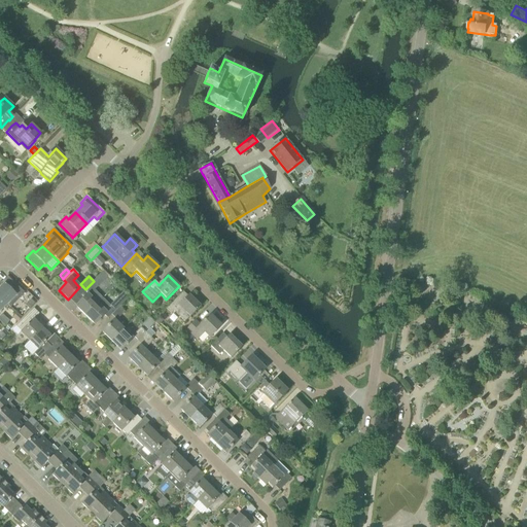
[(3,286),(0,288),(0,297),(7,305),(10,308),(18,301),(25,293),(7,277),(0,284),(3,286)]
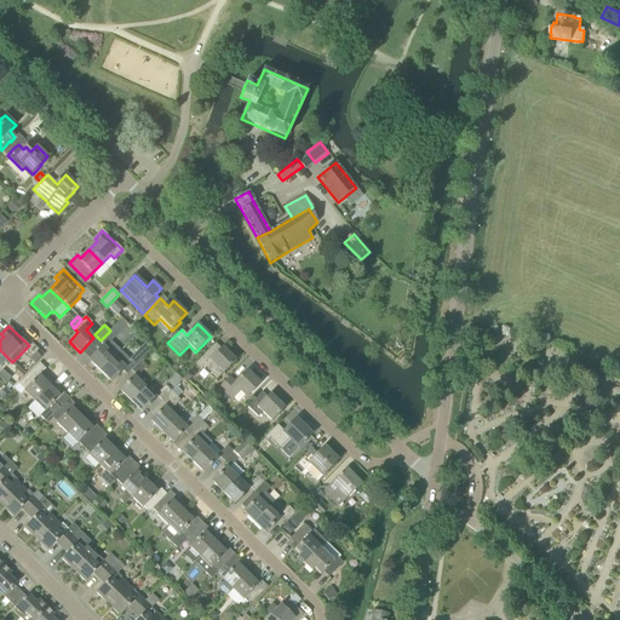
[(116,337),(110,331),(101,340),(108,346),(105,349),(103,346),(90,361),(101,371),(120,351),(112,342),(116,337)]
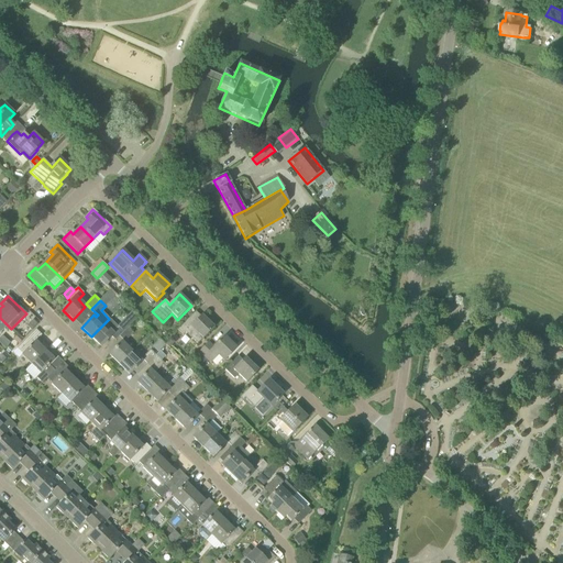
[(116,341),(119,337),(128,328),(138,318),(132,311),(118,327),(109,319),(91,337),(101,348),(111,337),(116,341)]
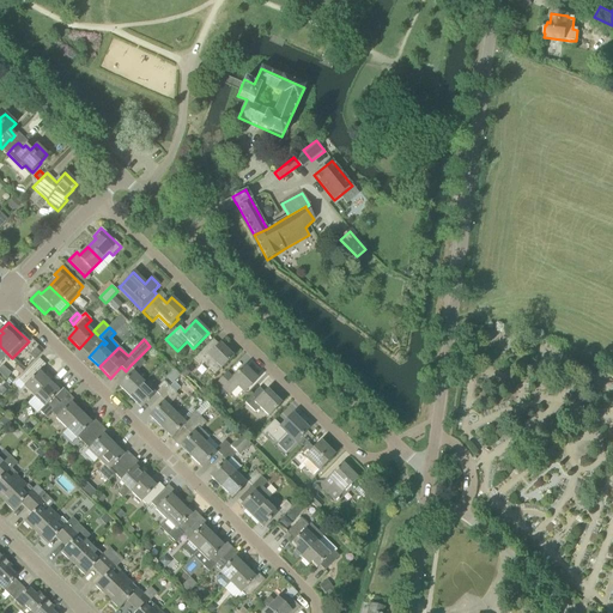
[(216,375),(220,369),(222,370),(234,357),(219,344),(216,347),(211,343),(194,359),(199,365),(202,362),(216,375)]
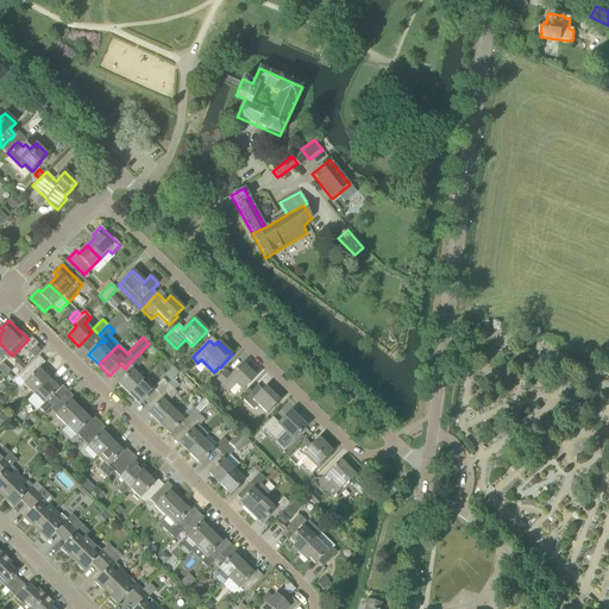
[(29,353),(35,358),(41,351),(36,346),(29,353)]
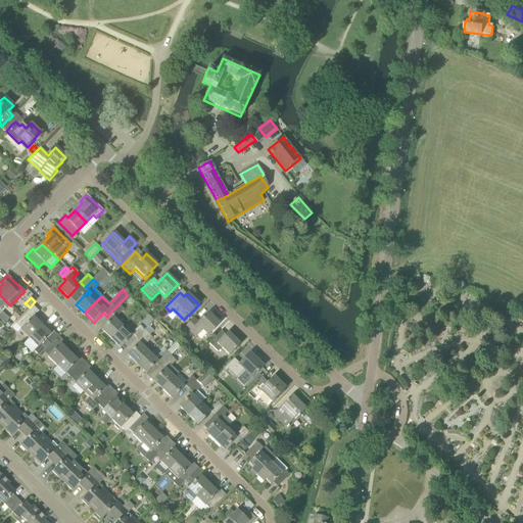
[(124,310),(119,304),(110,313),(115,318),(124,310)]
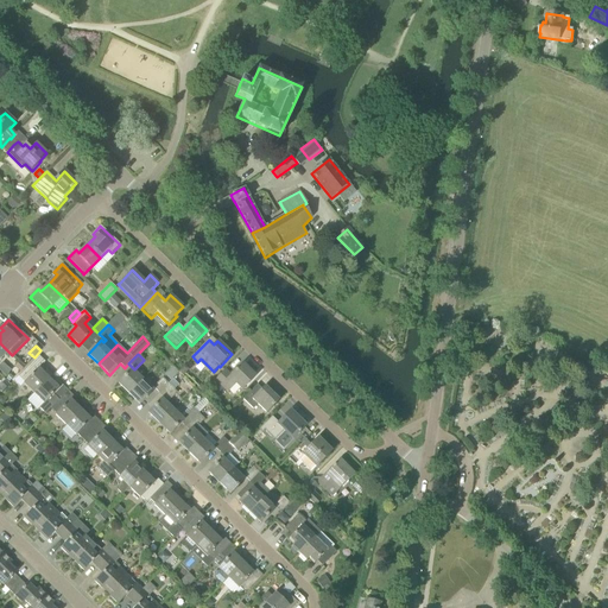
[(24,384),(33,394),(51,375),(46,371),(43,373),(38,369),(45,362),(39,356),(18,377),(25,384),(24,384)]
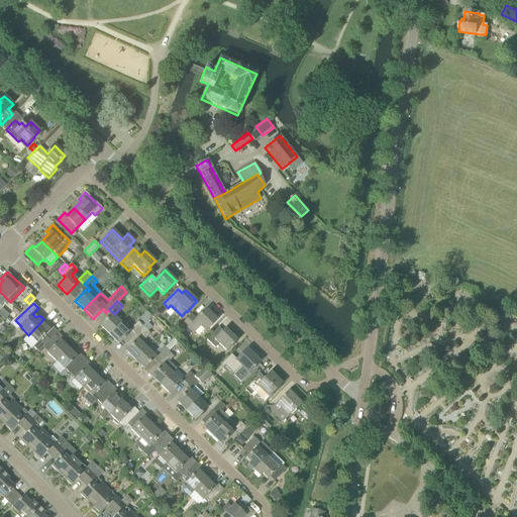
[(12,312),(17,316),(21,312),(16,307),(12,312)]
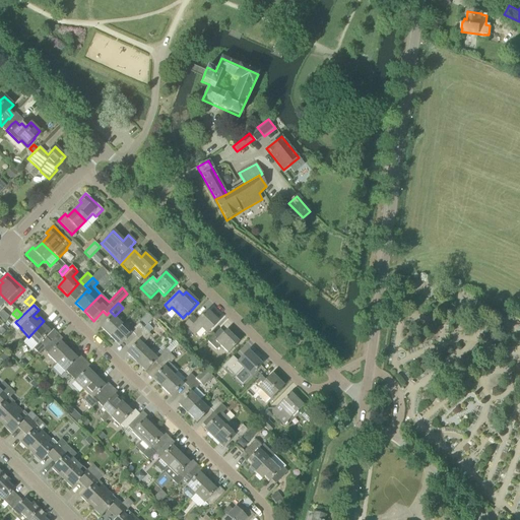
[(217,322),(206,312),(198,321),(193,317),(184,325),(194,335),(201,328),(207,333),(217,322)]
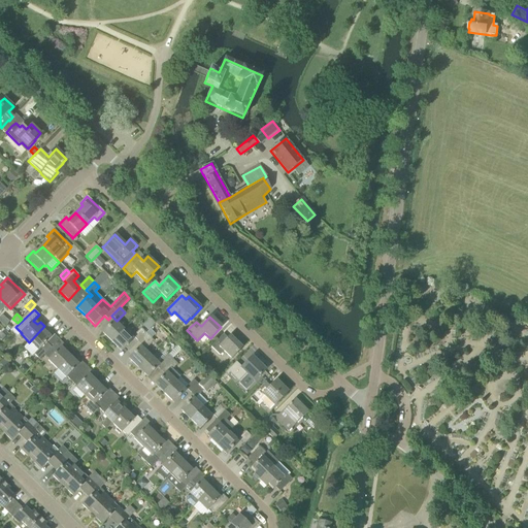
[(102,333),(111,341),(123,330),(114,321),(102,333)]
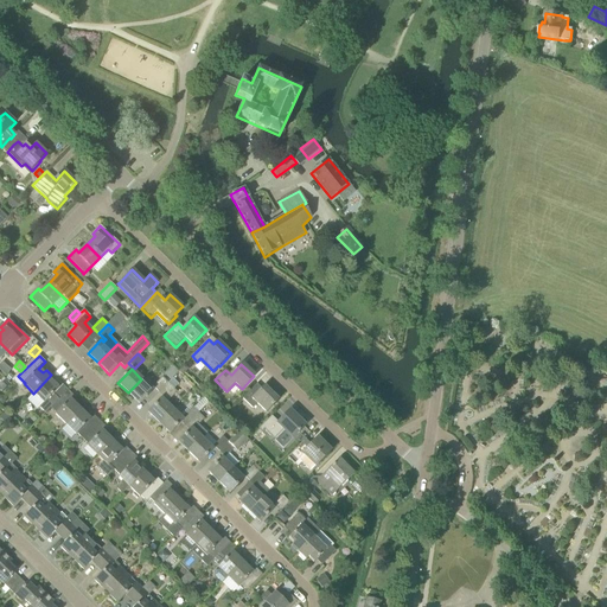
[(57,381),(51,375),(33,394),(43,403),(39,408),(45,414),(51,408),(68,390),(62,384),(58,388),(53,383),(57,381)]
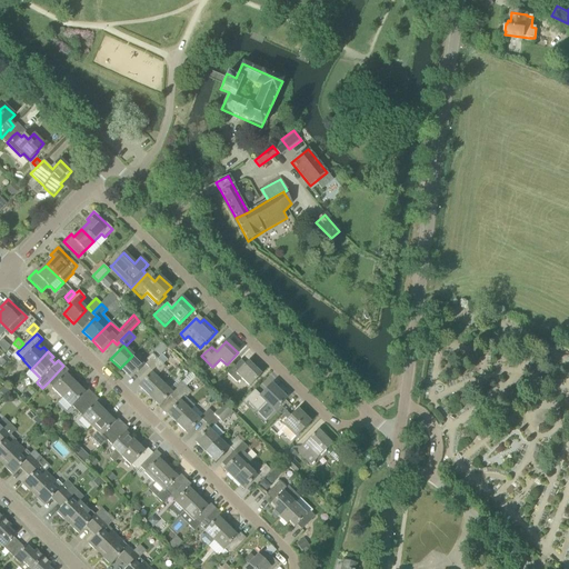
[(149,368),(158,359),(152,353),(143,362),(149,368)]
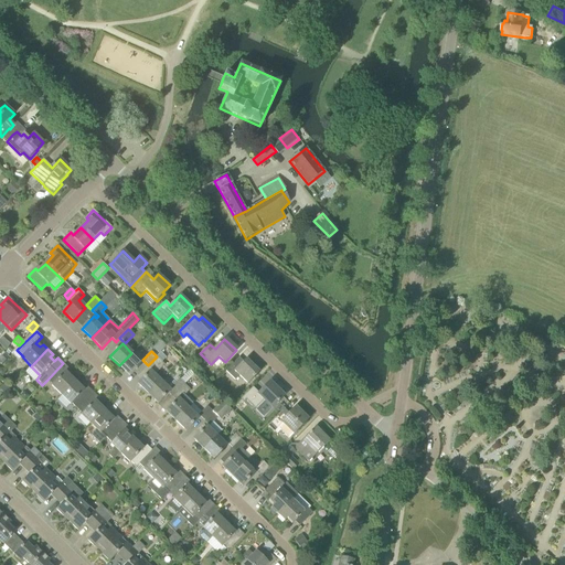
[(131,353),(119,365),(129,376),(142,363),(131,353)]
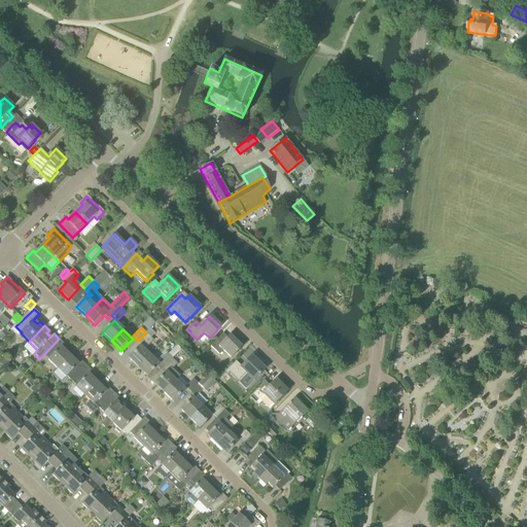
[(129,358),(137,366),(149,355),(144,350),(146,348),(144,345),(150,338),(146,332),(138,341),(141,344),(129,358)]
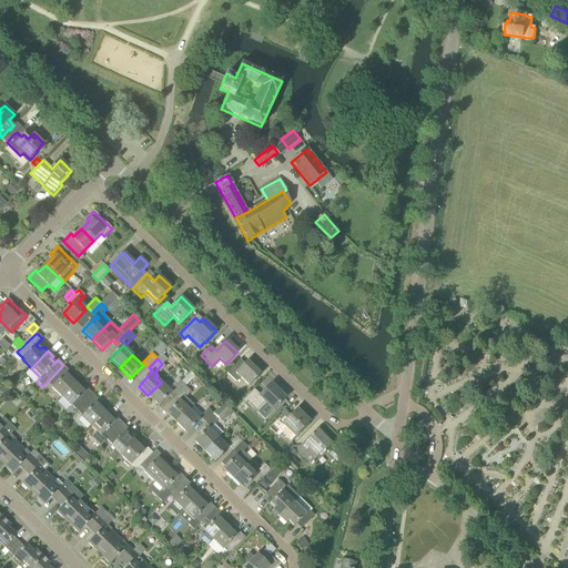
[(247,362),(243,366),(239,362),(227,374),(236,383),(241,378),(249,386),(260,374),(247,362)]
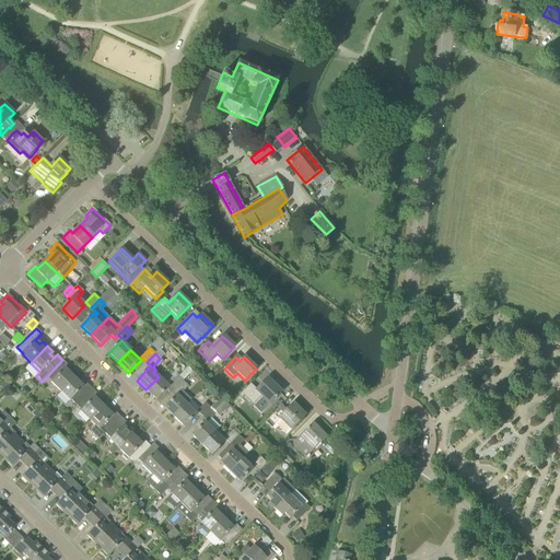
[(68,365),(62,360),(47,376),(51,382),(51,383),(60,392),(77,374),(72,370),(69,373),(65,369),(68,365)]
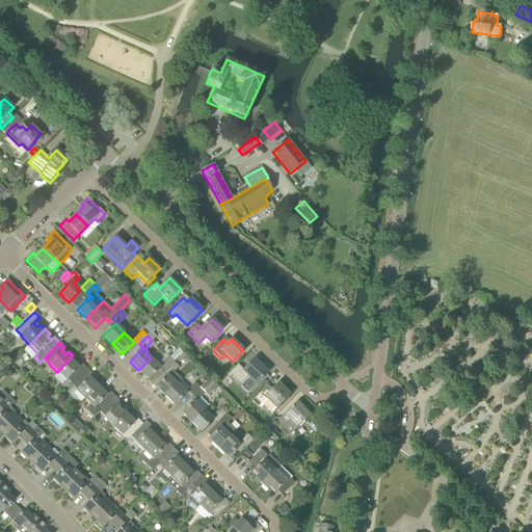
[(73,355),(57,372),(67,381),(68,380),(72,386),(87,370),(82,365),(79,367),(75,364),(78,361),(73,355)]
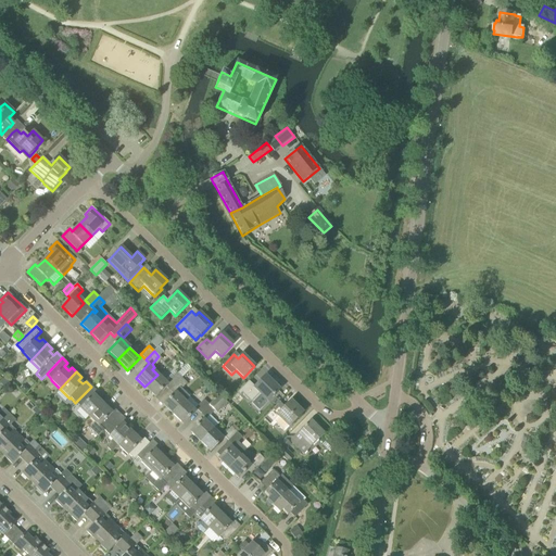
[(167,384),(158,375),(144,387),(155,397),(167,384)]
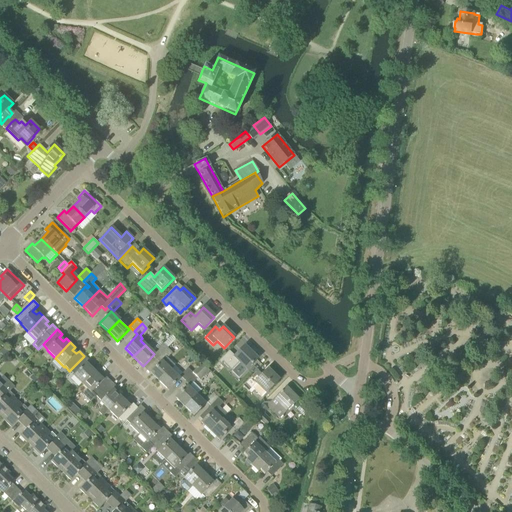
[(156,352),(160,356),(167,349),(163,345),(156,352)]
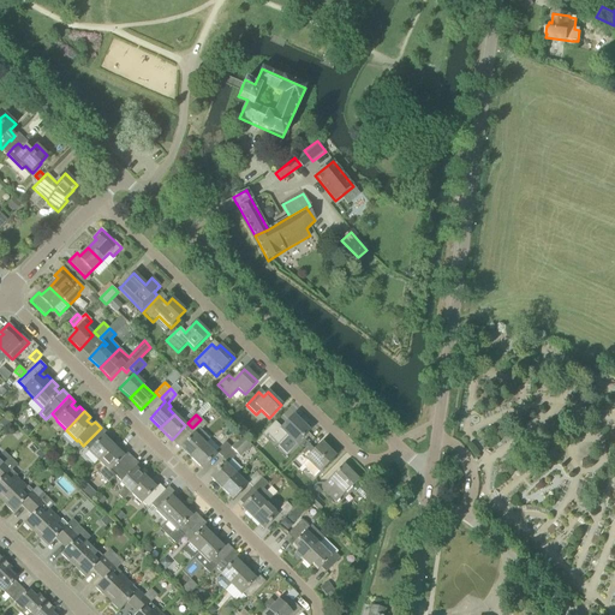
[(264,445),(270,439),(278,446),(287,435),(297,445),(309,431),(308,431),(302,425),(302,424),(293,417),(281,429),(275,422),(264,433),(266,434),(260,440),(264,445)]
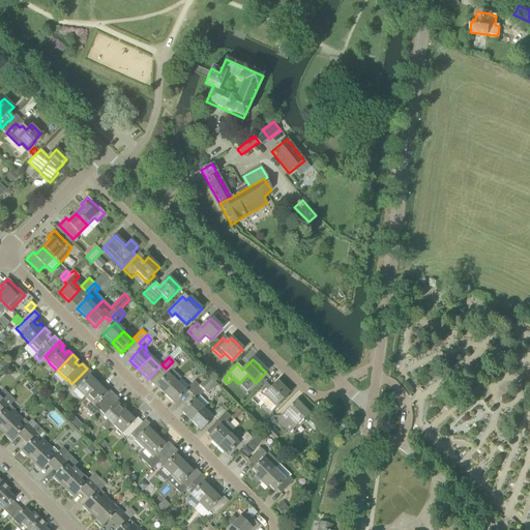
[(178,365),(173,361),(166,369),(170,374),(178,365)]
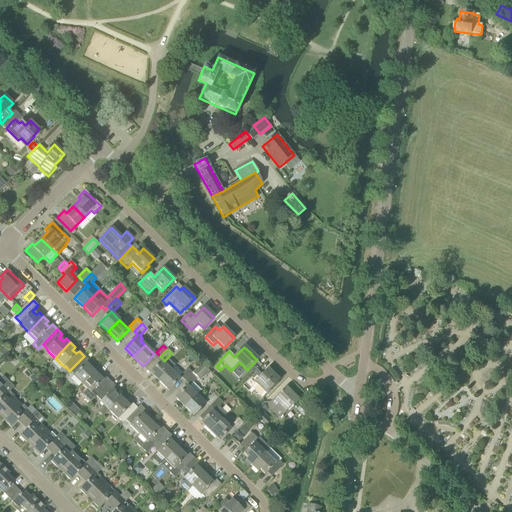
[(73,376),(82,384),(97,369),(93,364),(90,367),(86,363),(89,361),(84,356),(69,371),(74,375),(73,376)]
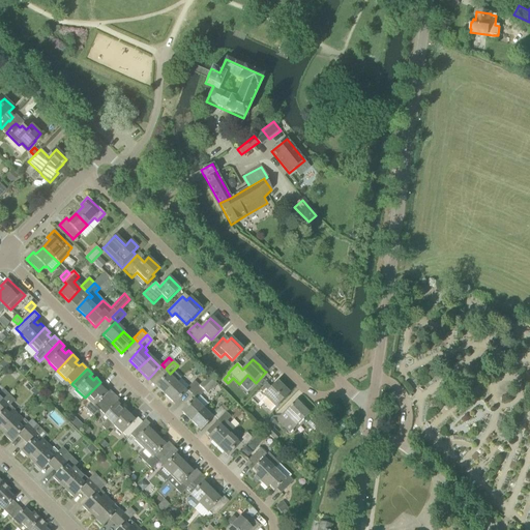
[(167,374),(155,386),(165,394),(176,383),(167,374)]
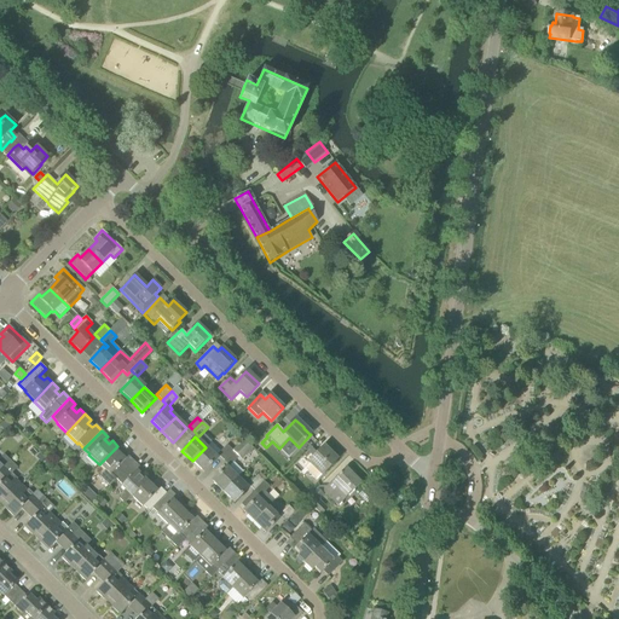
[(224,461),(230,467),(239,458),(242,461),(254,449),(244,439),(233,451),(224,461)]
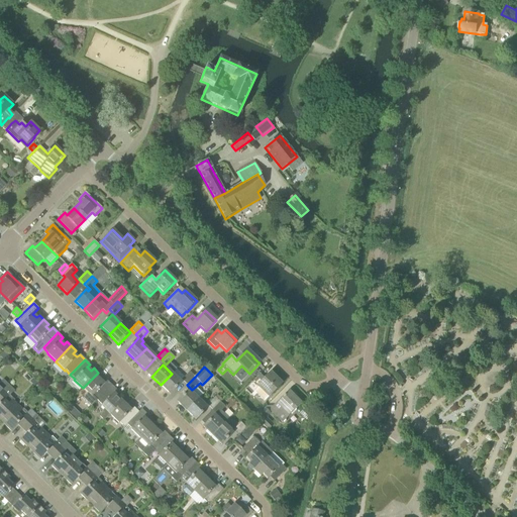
[(177,370),(172,374),(161,385),(170,395),(181,383),(180,382),(182,380),(187,385),(195,377),(190,372),(185,378),(177,370)]
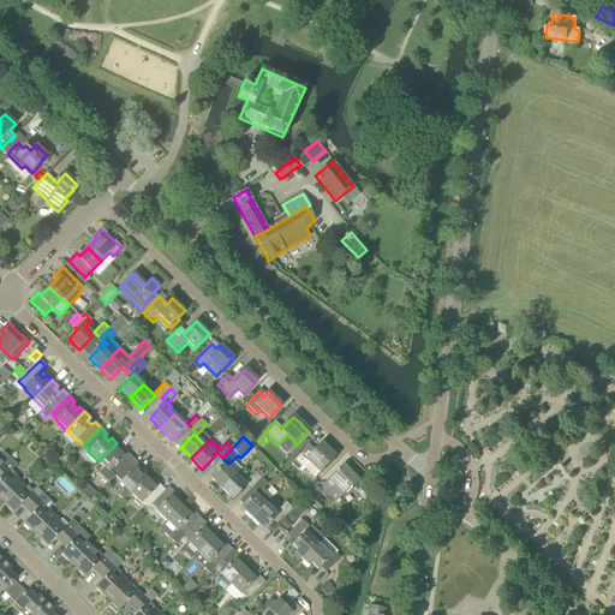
[(109,483),(115,476),(133,459),(127,453),(124,457),(119,452),(123,448),(117,443),(99,461),(105,467),(99,473),(109,483)]
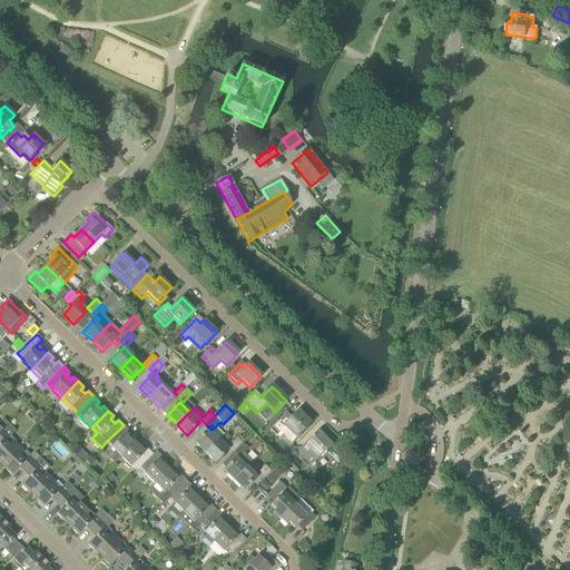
[(311,423),(297,411),(287,421),(283,416),(269,430),(278,439),(283,434),(291,443),(296,438),(311,423)]
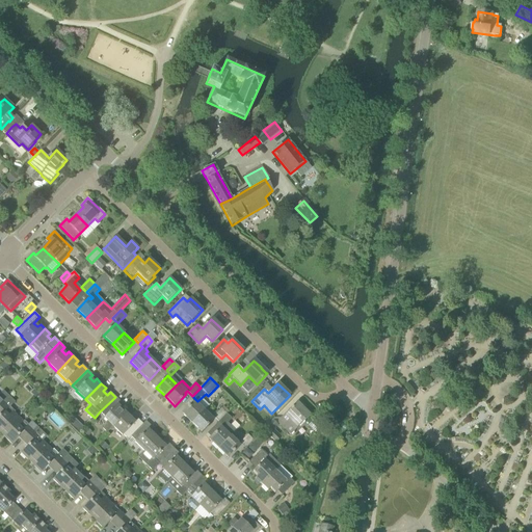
[(121,402),(115,397),(100,411),(105,417),(104,418),(107,421),(103,429),(107,433),(113,426),(129,410),(125,406),(122,408),(117,405),(121,402)]
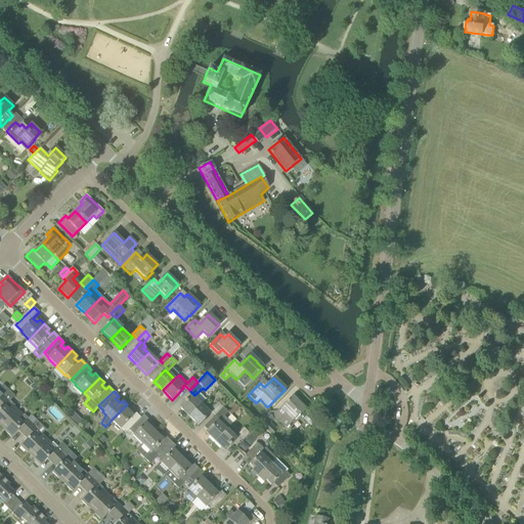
[(188,417),(201,404),(191,395),(179,407),(188,417)]
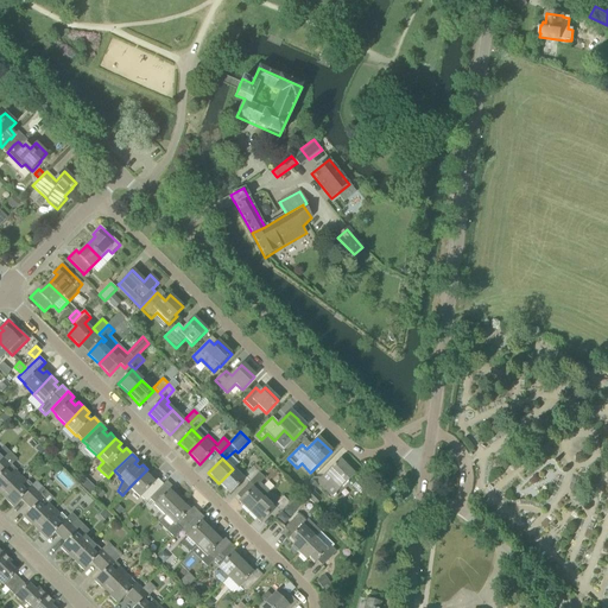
[(0,488),(5,493),(20,476),(14,470),(10,475),(5,472),(10,466),(4,460),(0,463),(0,488)]
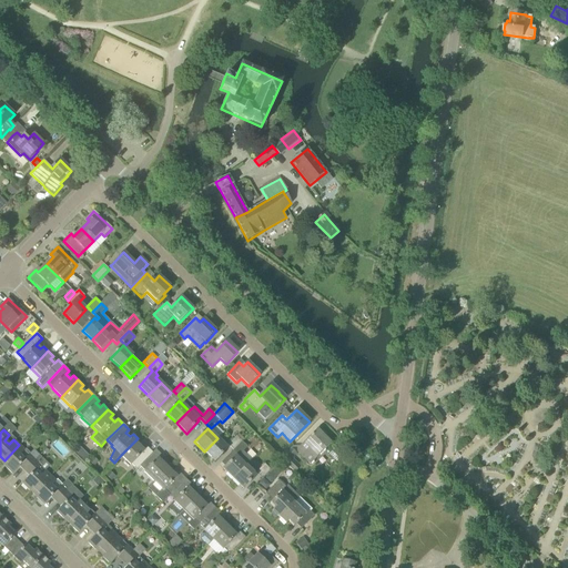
[(296,450),(310,465),(318,456),(331,444),(322,435),(320,437),(317,435),(320,432),(317,429),(296,450)]
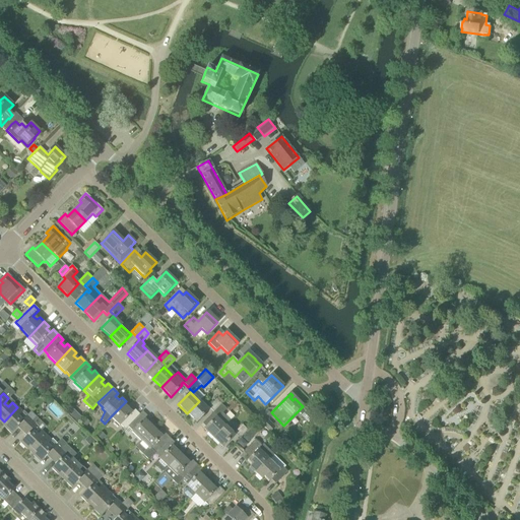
[(213,412),(221,404),(216,399),(208,407),(213,412)]
